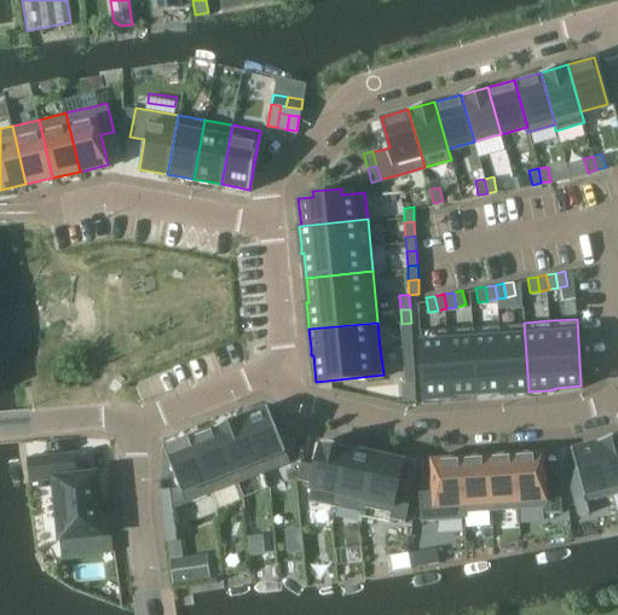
[(411,323),(402,324),(403,338),(413,337),(411,323)]
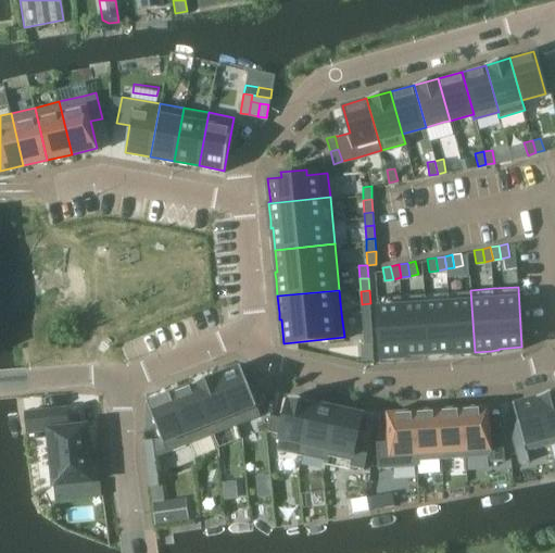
[(448,291),(424,292),(428,353),(450,352),(450,353),(451,353),(453,353),(457,353),(475,352),(470,290),(448,291)]
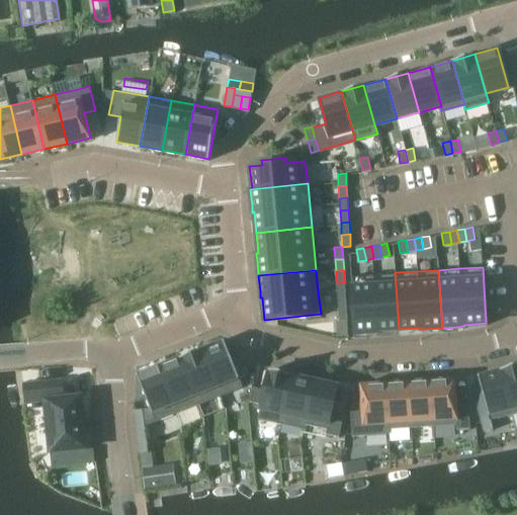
[(373,274),(350,275),(354,333),(371,332),(376,332),(377,332),(378,332),(378,330),(399,329),(395,272),(373,274)]
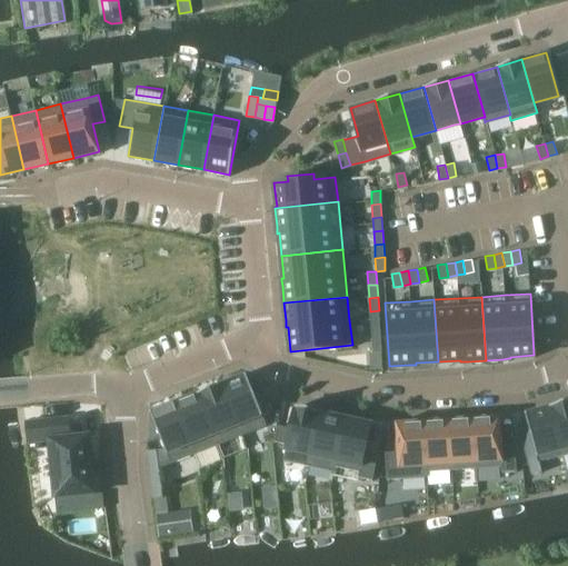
[(379,310),(370,311),(370,325),(379,324),(379,310)]
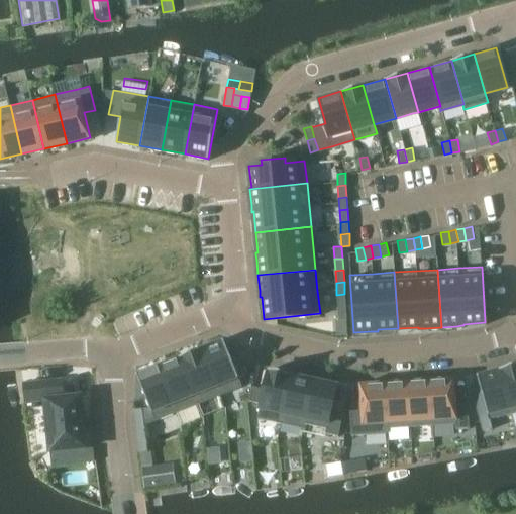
[(336,295),(337,307),(345,306),(344,294),(336,295)]
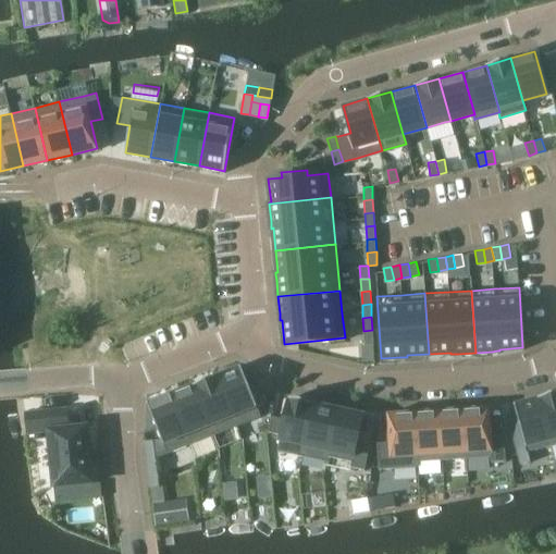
[(365,344),(373,343),(372,330),(363,331),(365,344)]
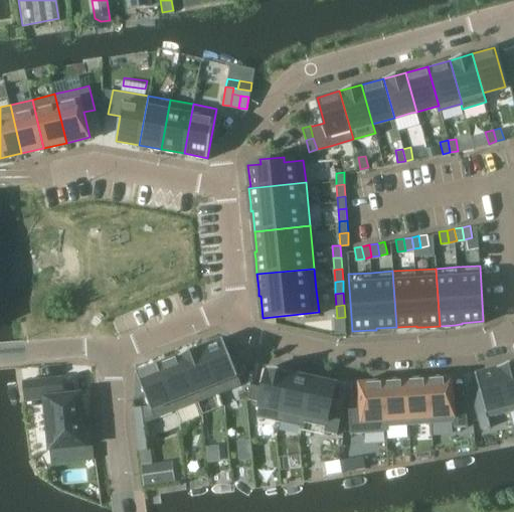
[(222,337),(200,346),(218,392),(240,383),(236,374),(244,371),(240,360),(232,363),(228,352),(222,337)]
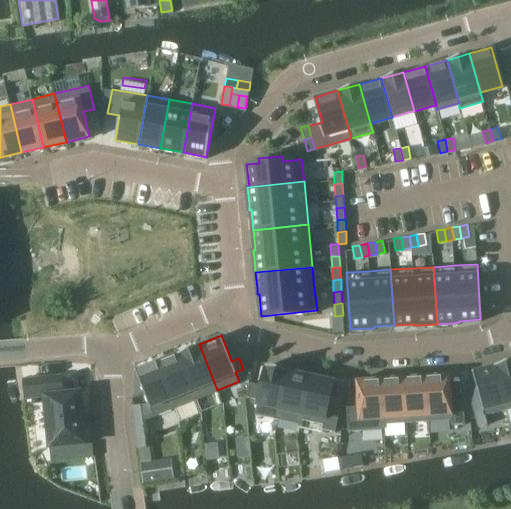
[(199,344),(178,352),(196,399),(217,390),(199,344)]
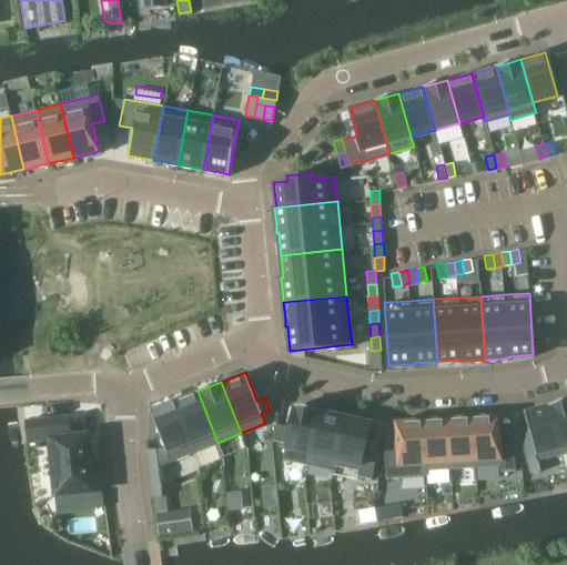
[(260,385),(252,389),(256,401),(265,397),(260,385)]
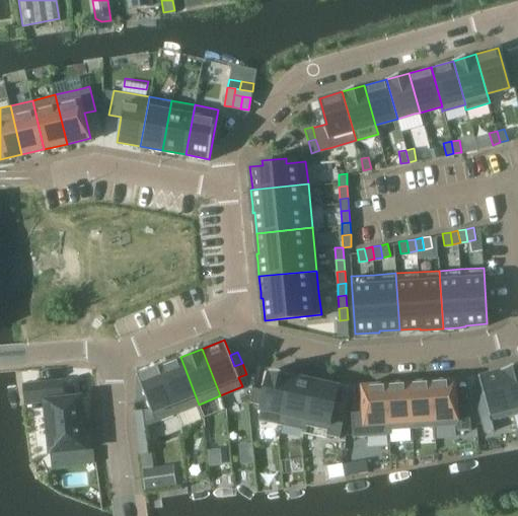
[(180,357),(158,366),(177,413),(199,404),(180,357)]
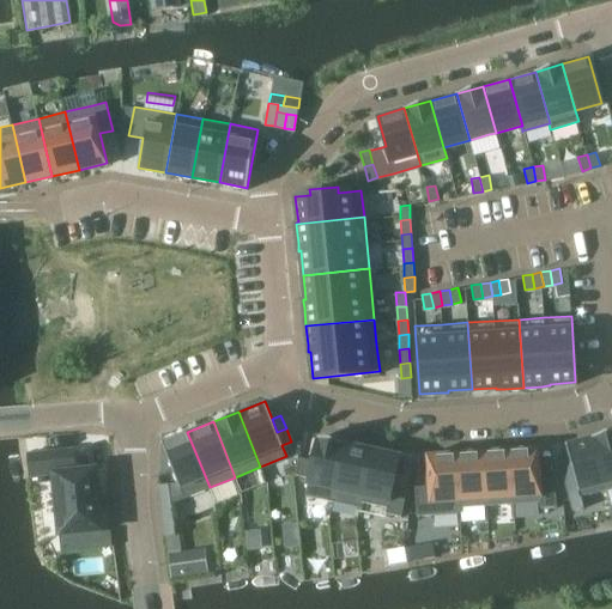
[(611,431),(593,436),(606,488),(611,486),(611,431)]
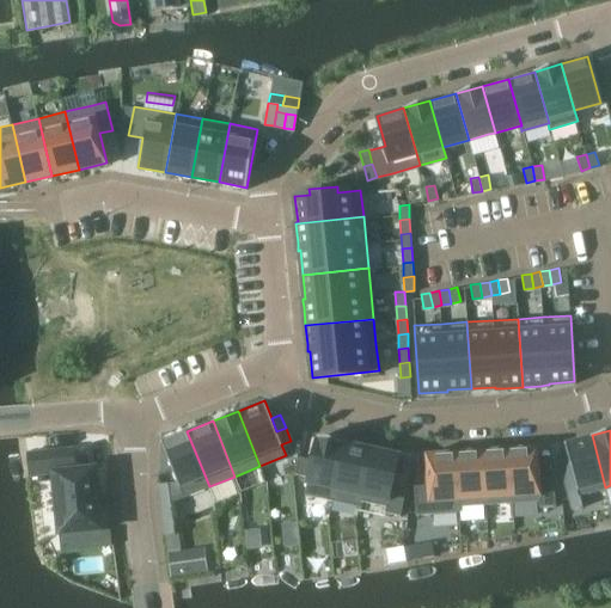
[(187,431),(160,442),(183,497),(209,486),(187,431)]
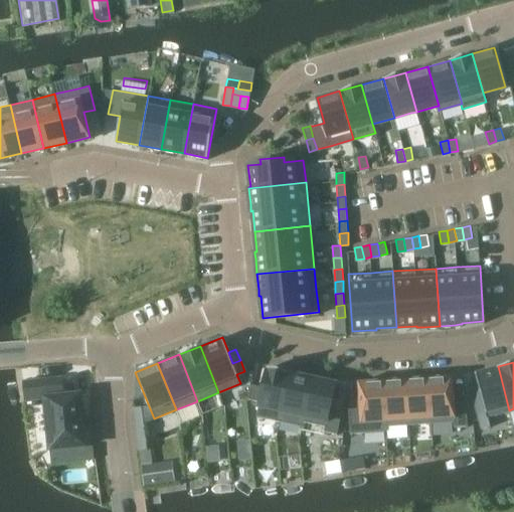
[(250,383),(247,398),(259,400),(255,415),(279,420),(290,371),(267,366),(262,386),(250,383)]
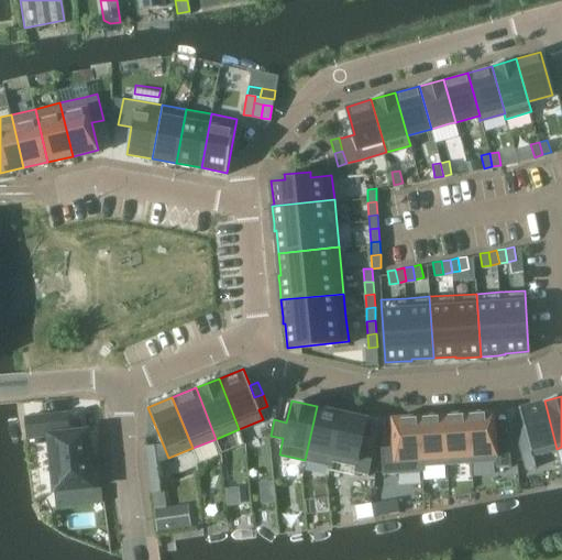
[(544,401),(519,408),(521,417),(525,429),(528,441),(531,453),(535,465),(536,465),(532,456),(557,449),(544,401)]
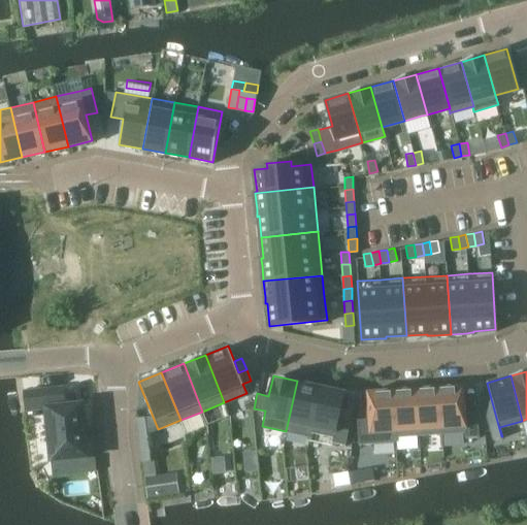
[(297,381),(286,431),(310,436),(311,431),(310,431),(320,386),(297,381)]
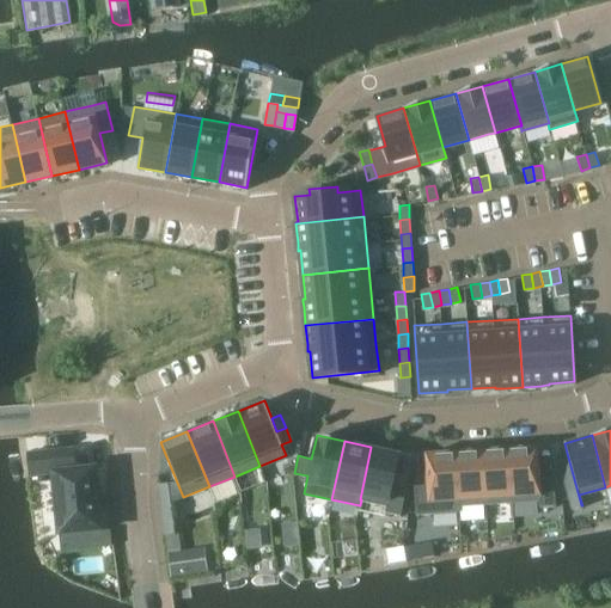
[(74,446),(26,450),(29,474),(53,472),(59,533),(102,528),(99,504),(101,504),(99,490),(98,491),(96,466),(77,468),(74,446)]
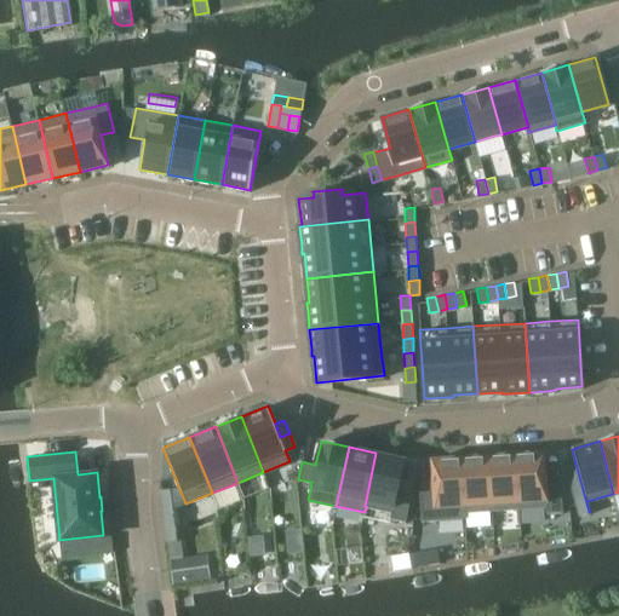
[(544,452),(515,454),(519,508),(545,506),(545,512),(562,511),(560,482),(545,483),(544,452)]
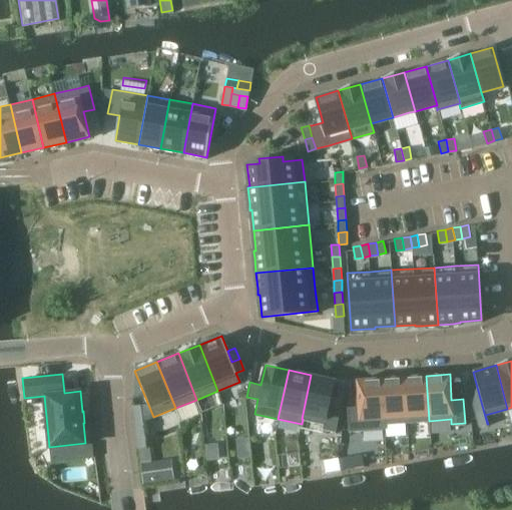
[(311,375),(302,419),(303,419),(323,424),(322,429),(336,432),(341,408),(329,405),(334,380),(311,375)]
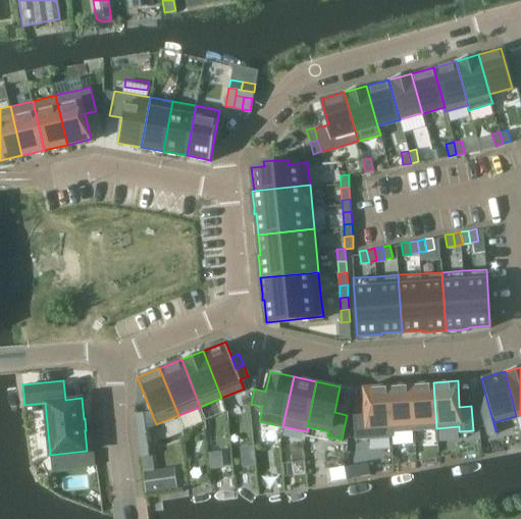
[(433,382),(410,383),(413,429),(436,428),(433,382)]
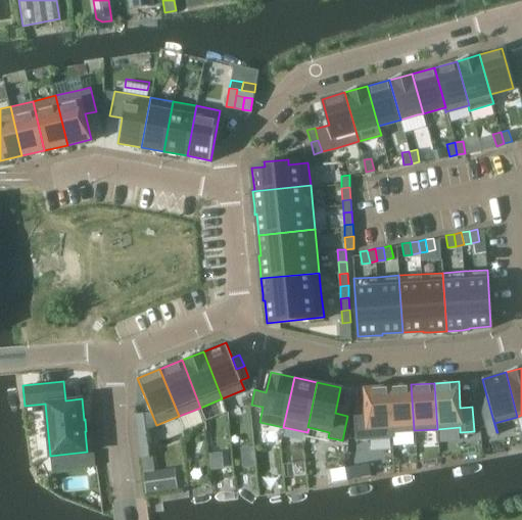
[(411,384),(388,386),(391,432),(392,432),(414,430),(411,384)]
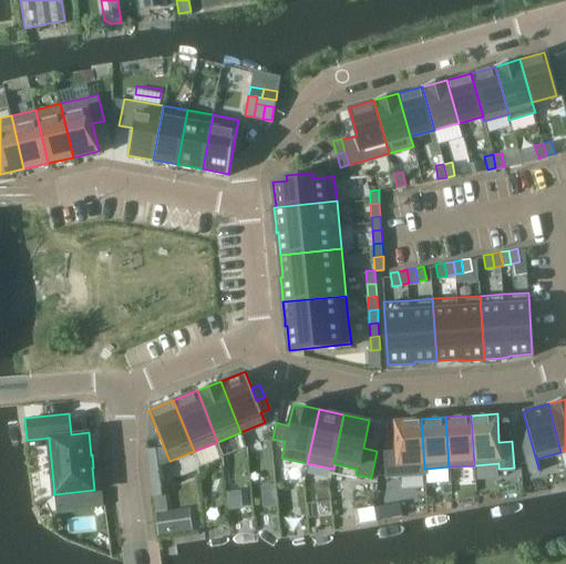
[(397,449),(383,449),(384,477),(425,473),(425,469),(424,469),(421,419),(394,420),(397,449)]
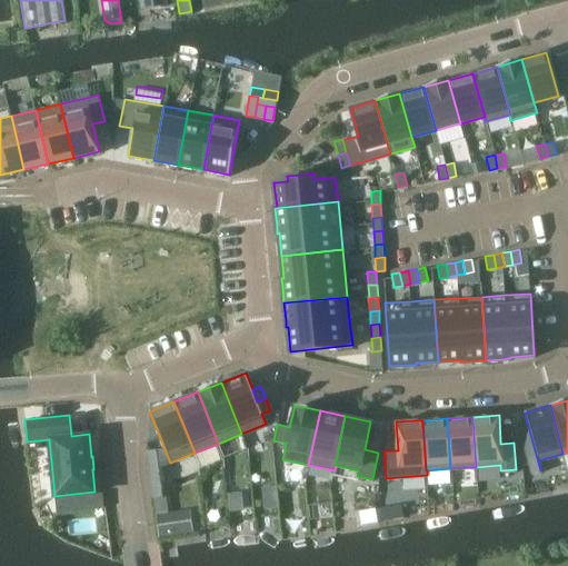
[(527,421),(518,424),(521,436),(530,434),(527,421)]
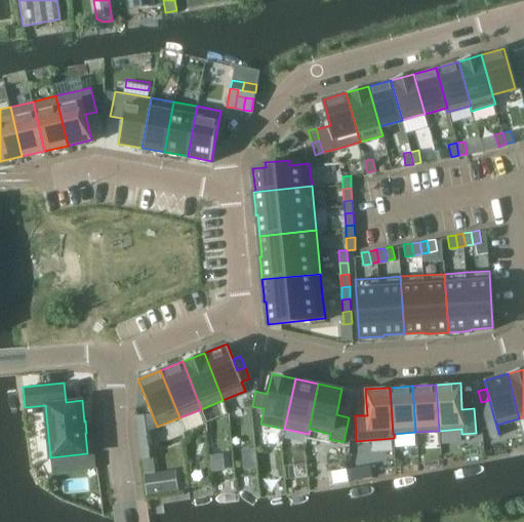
[(489,400),(481,402),(484,413),(492,411),(489,400)]
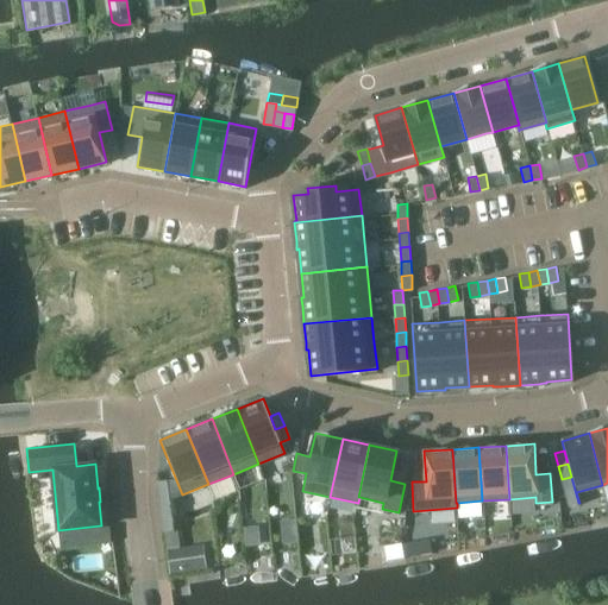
[(571,477),(562,479),(565,492),(575,490),(571,477)]
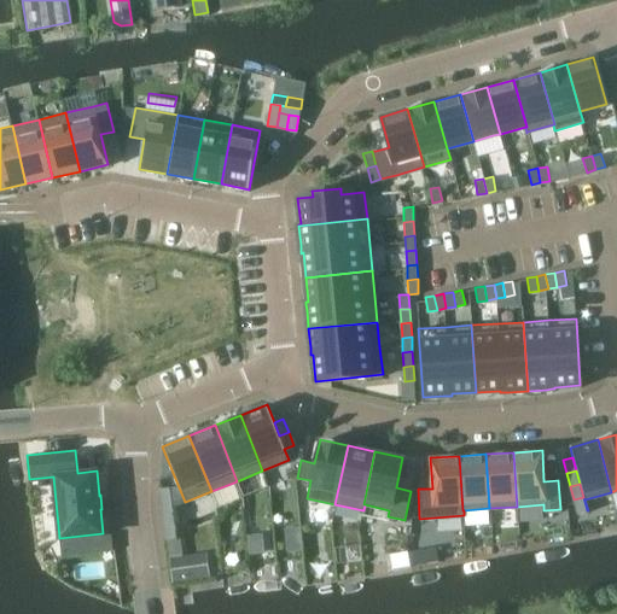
[(162,502),(172,501),(169,486),(159,487),(162,502)]
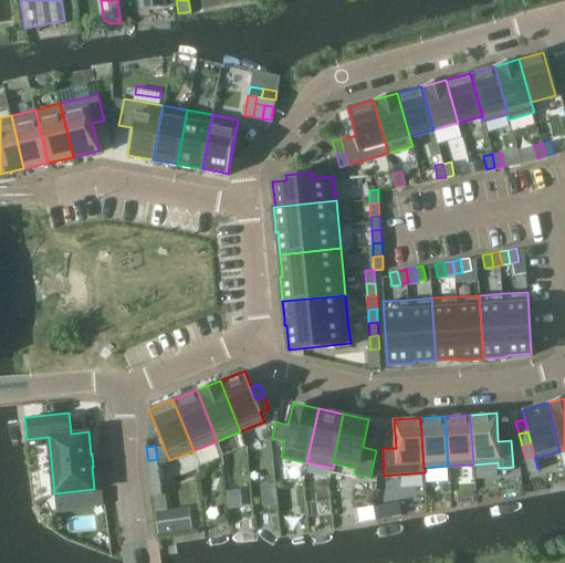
[(534,456),(525,458),(529,470),(537,468),(534,456)]
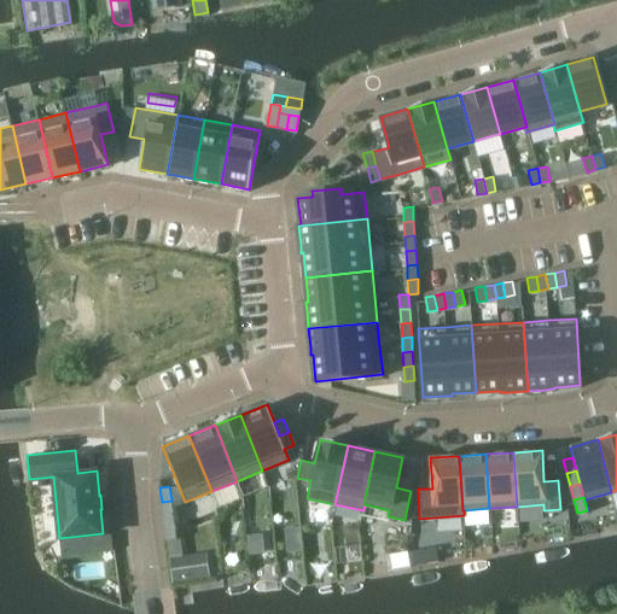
[(172,501),(162,502),(164,520),(174,519),(172,501)]
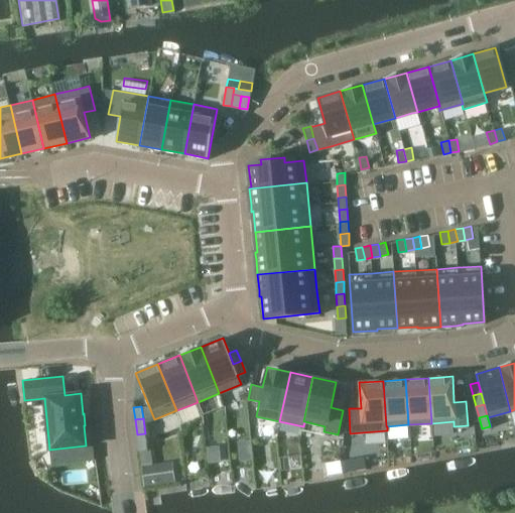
[(145,433),(137,434),(139,450),(147,449),(145,433)]
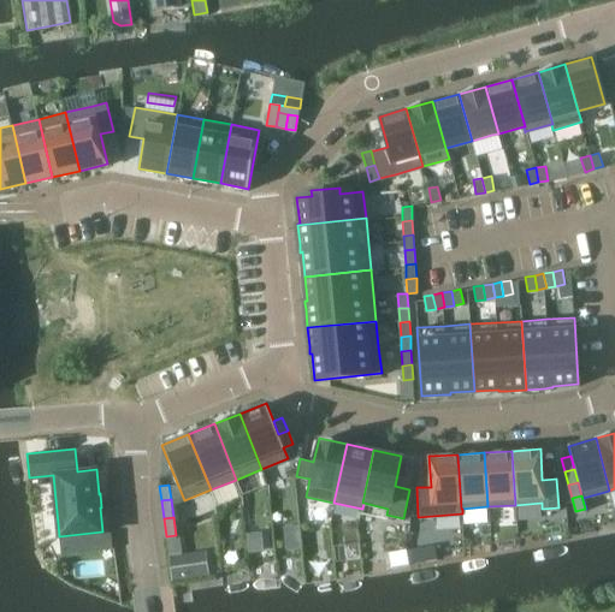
[(205,550),(169,554),(172,578),(208,574),(205,550)]
